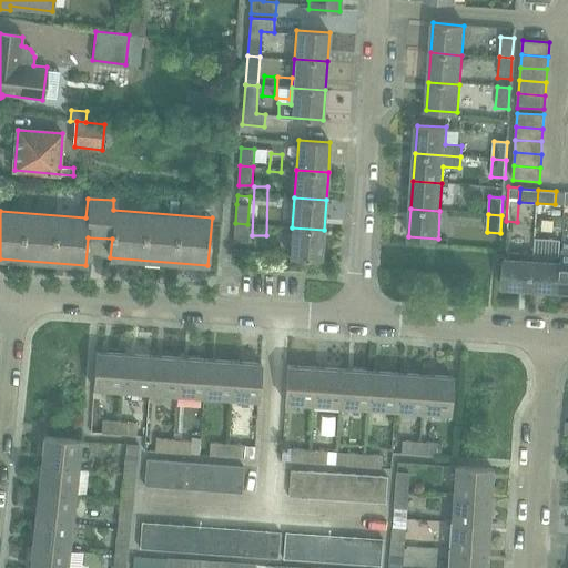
[(247,224),(235,223),(234,242),(246,243),(247,224)]
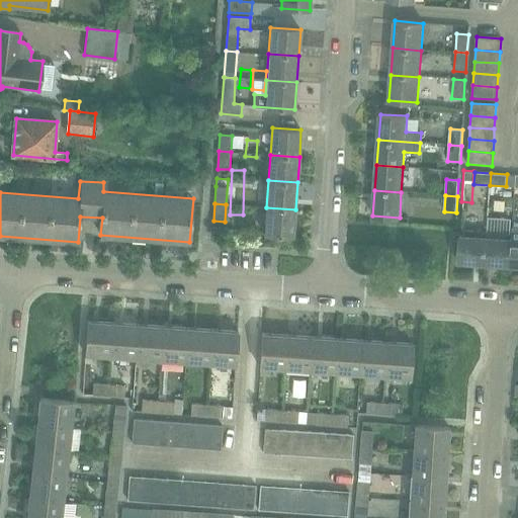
[(295,209),(266,207),(265,235),(293,237),(295,209)]
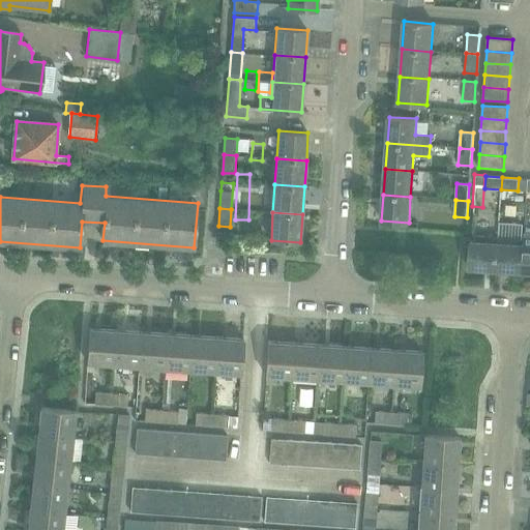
[(523,244),(521,271),(529,272),(529,233),(523,233),(523,238),(522,244),(523,244)]
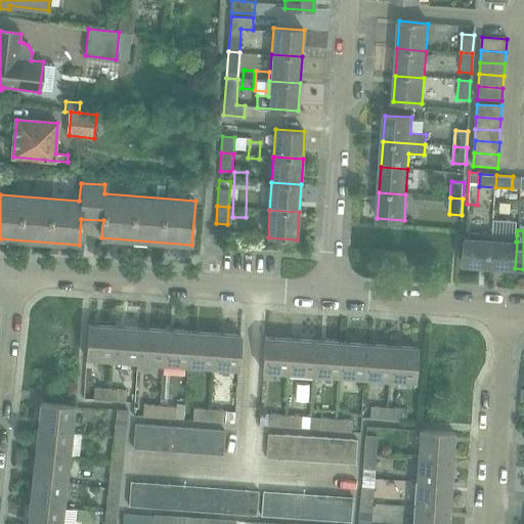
[(490,267),(492,234),(468,232),(468,238),(466,238),(464,265),(490,267)]
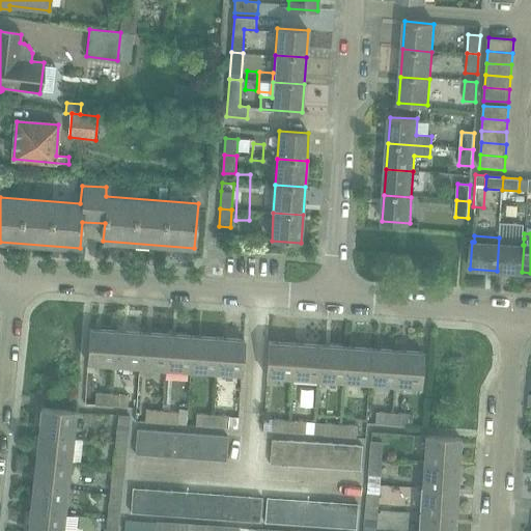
[(524,239),(499,238),(497,271),(522,272),(524,245),(523,245),(524,239)]
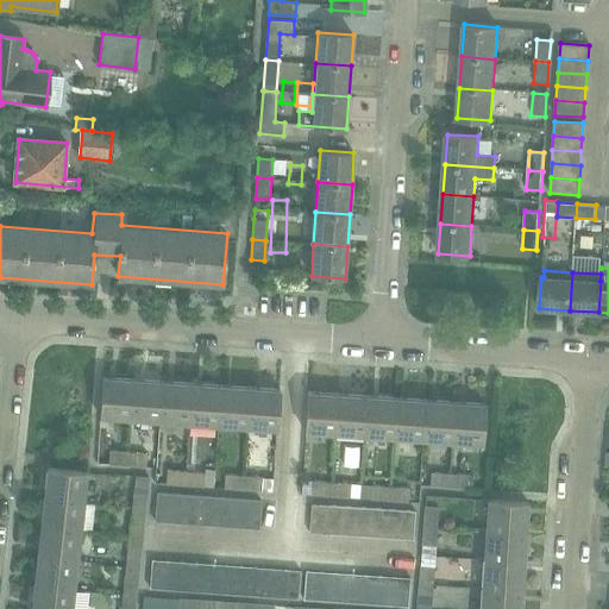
[(100,418),(130,419),(132,380),(104,377),(100,418)]
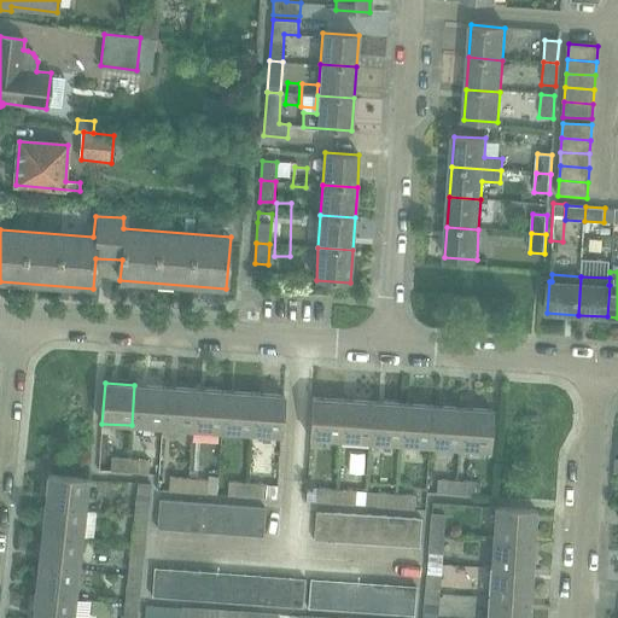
[(132,425),(161,427),(163,386),(134,385),(132,425)]
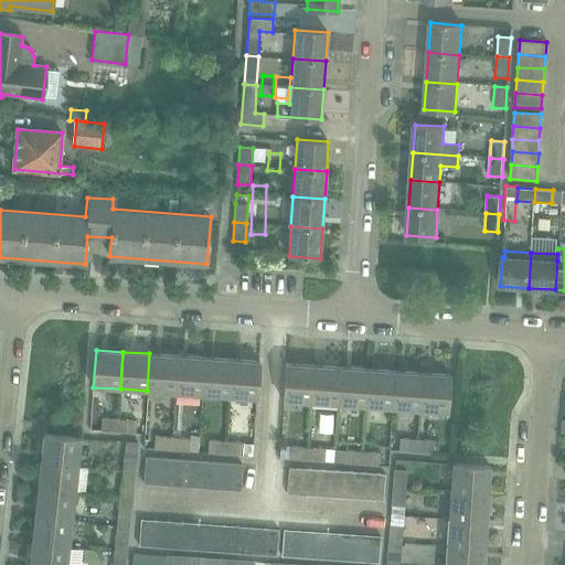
[(147,391),(174,393),(177,355),(149,353),(147,391)]
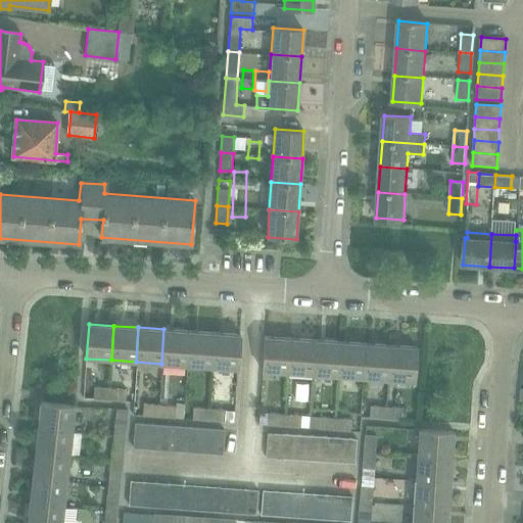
[(161,364),(187,366),(189,331),(163,329),(161,364)]
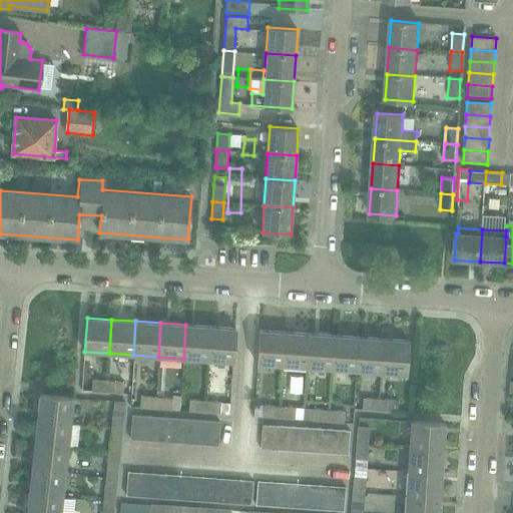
[(183,359),(208,361),(210,327),(185,325),(183,359)]
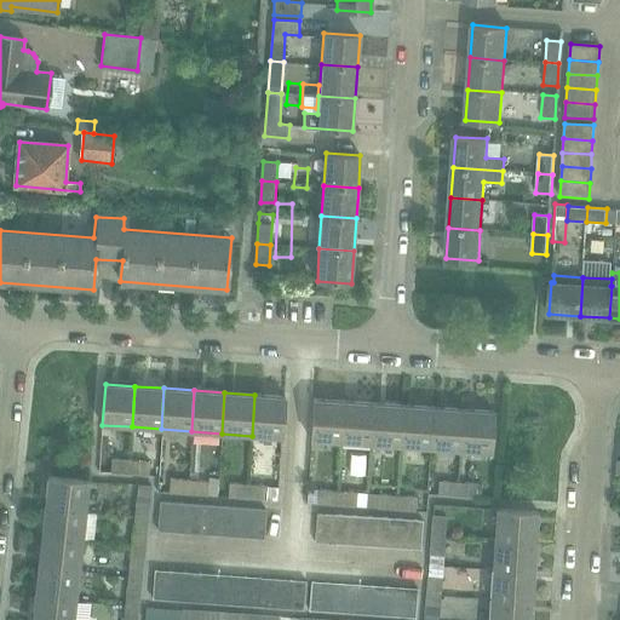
[(254,395),(252,436),(282,437),(285,396),(254,395)]
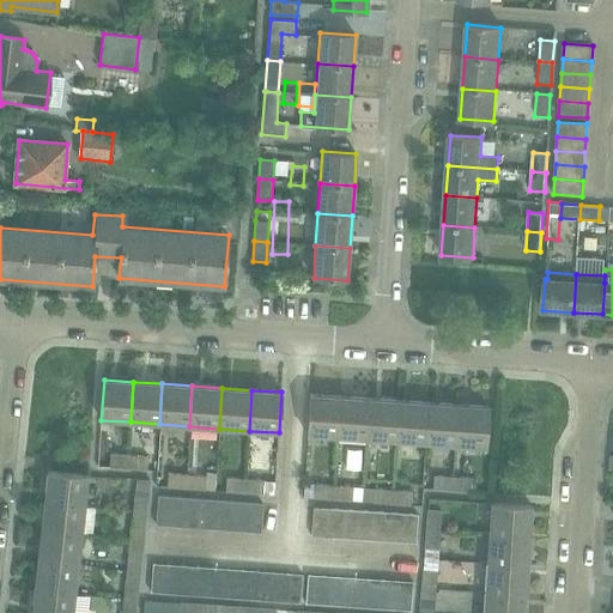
[(307,435),(337,437),(339,396),(310,394),(307,435)]
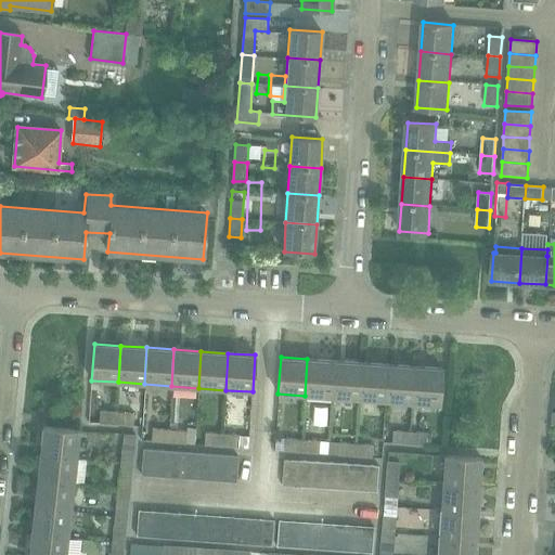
[(305,396),(332,398),(335,361),(307,359),(305,396)]
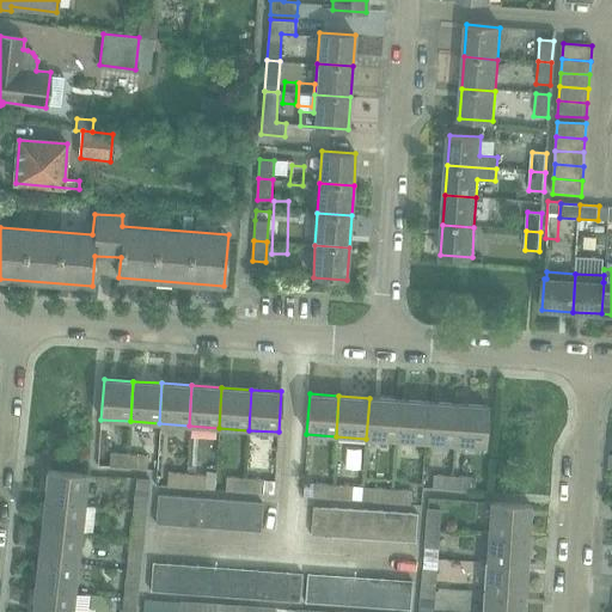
[(366,439),(396,440),(398,399),(369,398),(366,439)]
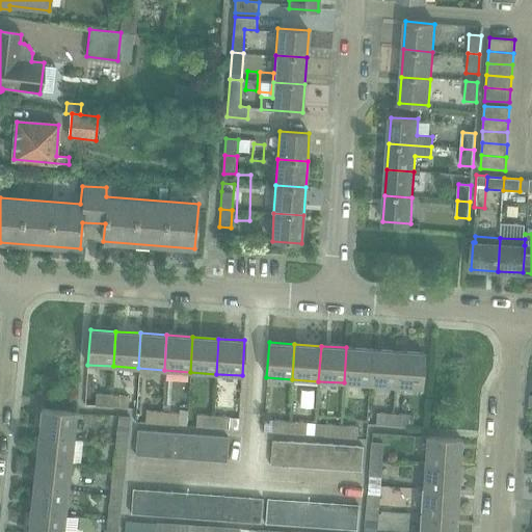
[(344,382),(369,384),(372,349),(346,347),(344,382)]
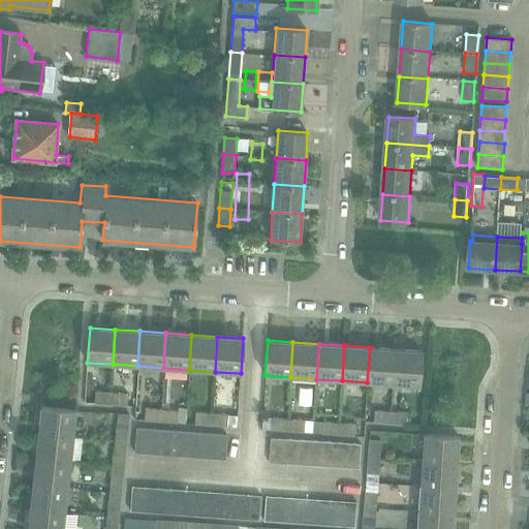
[(367,382),(393,384),(395,349),(370,347),(367,382)]
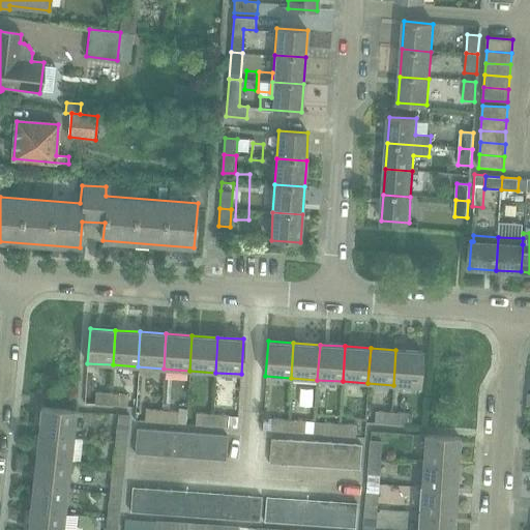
[(395,350),(393,385),(419,387),(421,352),(395,350)]
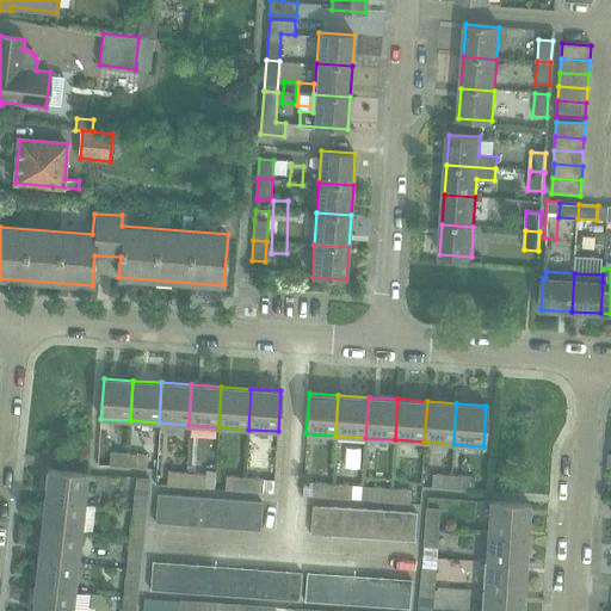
[(111,452),(110,466),(127,468),(128,454),(111,452)]
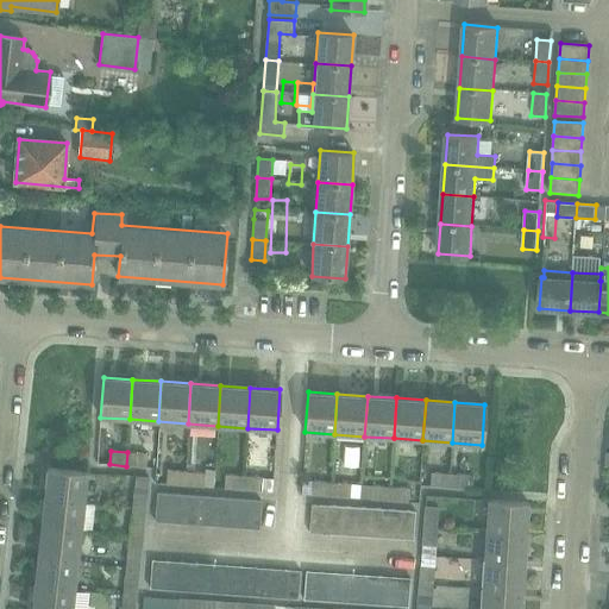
[(148,453),(127,452),(126,466),(146,468),(148,453)]
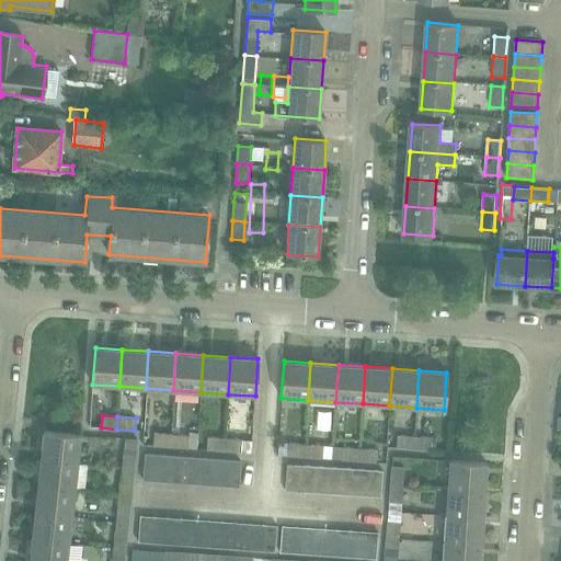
[(44,432),(41,459),(78,462),(81,435),(44,432)]
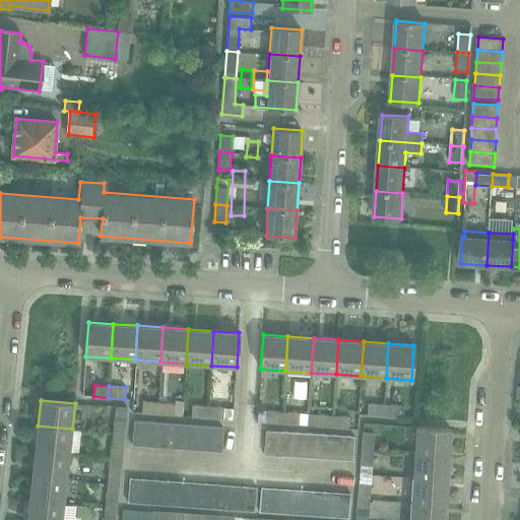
[(143,401),(142,412),(156,413),(157,402),(143,401)]
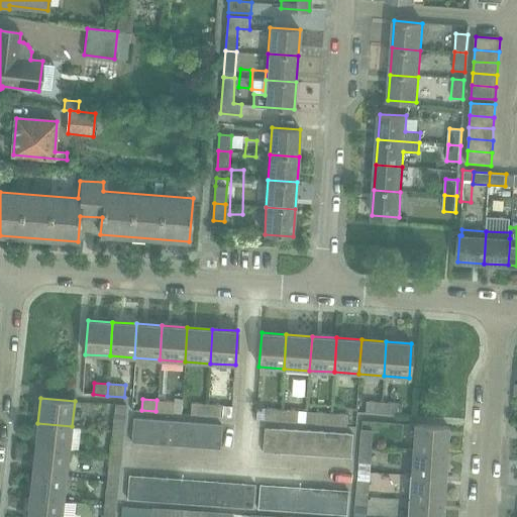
[(174,401),(157,400),(156,411),(173,413),(174,401)]
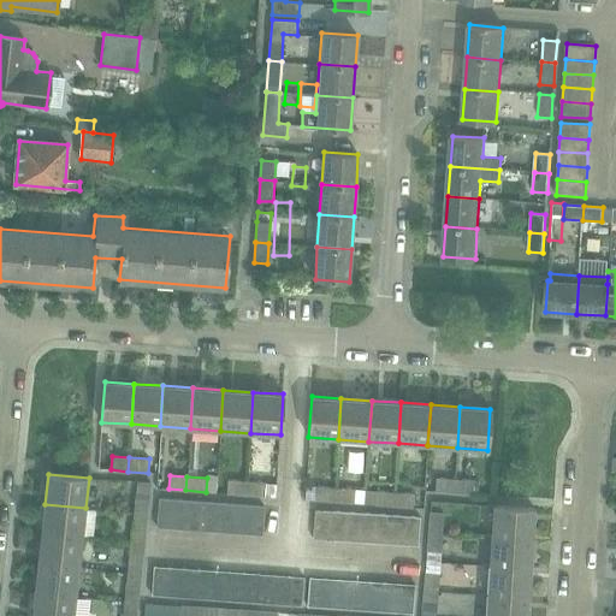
[(434,477),(433,491),(454,492),(455,479),(434,477)]
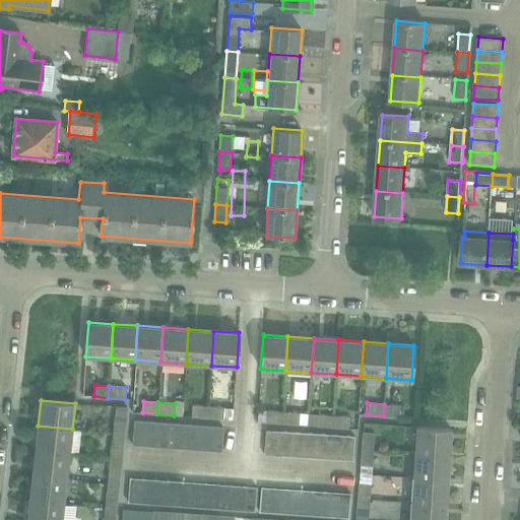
[(193,404),(192,416),(207,417),(208,406),(193,404)]
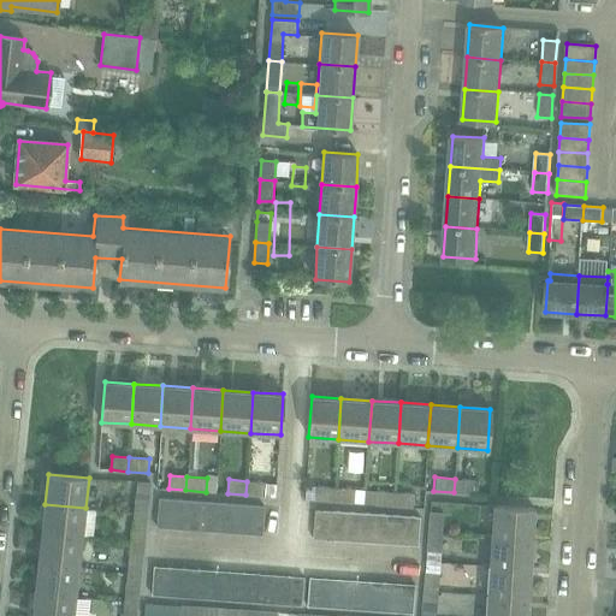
[(472,480),(455,479),(454,492),(471,495),(472,480)]
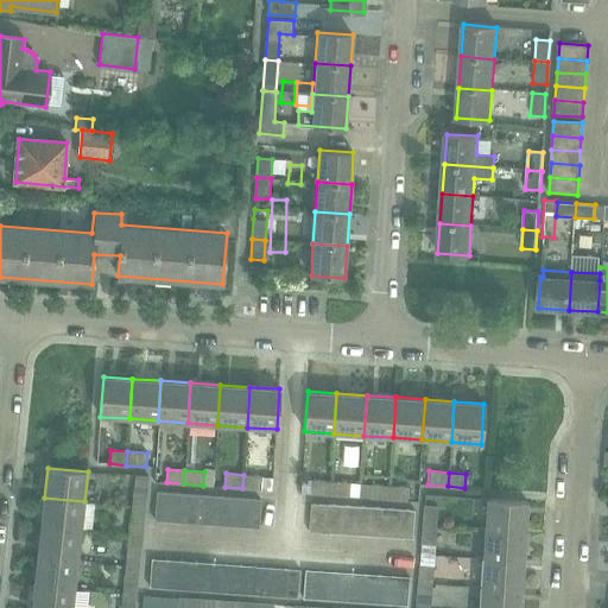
[(263,476),(244,475),(242,488),(261,489),(263,476)]
